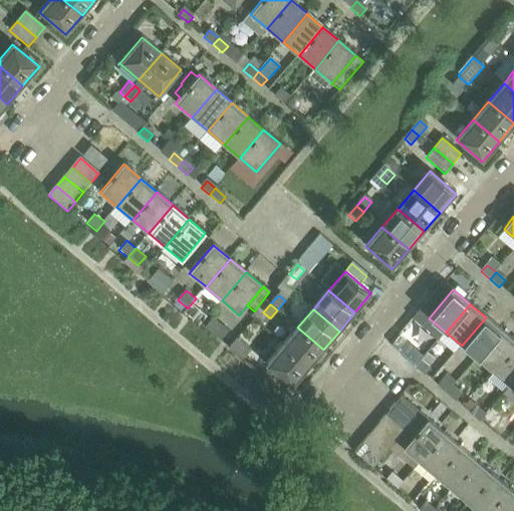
[(502,330),(486,317),(462,345),(478,359),(502,330)]
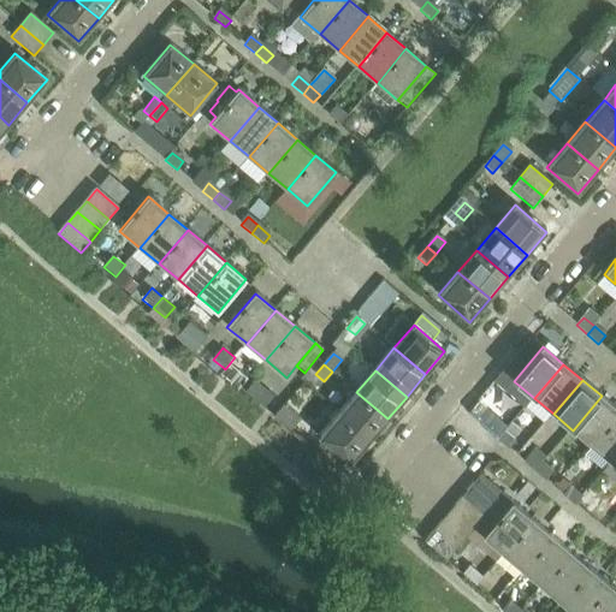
[(272,399),(255,384),(244,397),(261,411),(272,399)]
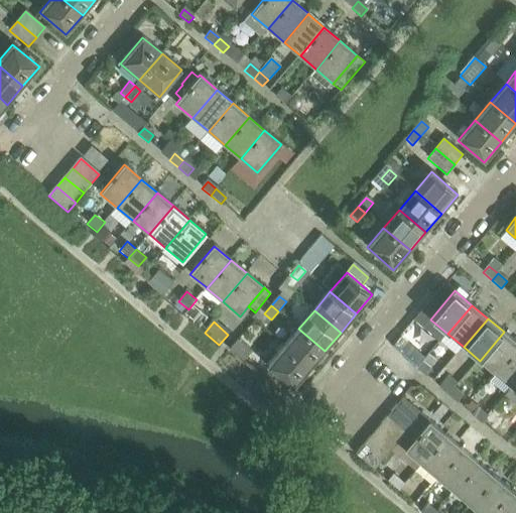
[(325,351),(298,329),(283,347),(309,369),(325,351)]
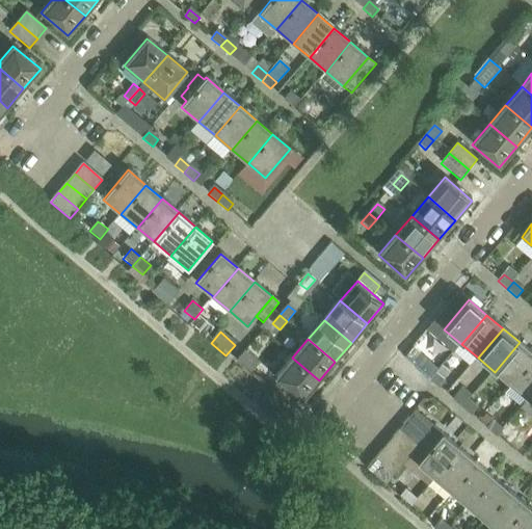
[(531,360),(531,352),(520,342),(495,372),(510,386),(531,360)]
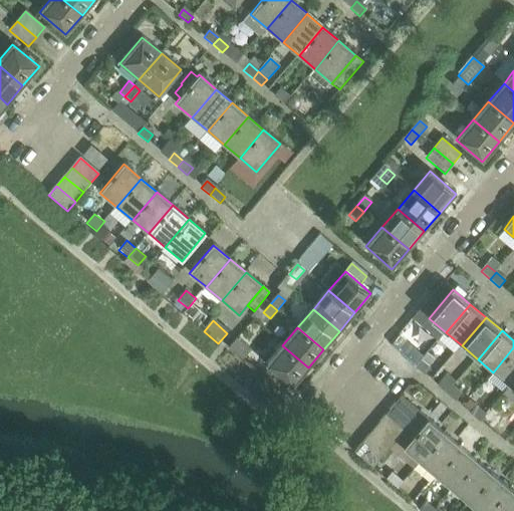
[(252,352),(243,345),(237,339),(229,349),(244,361),(252,352)]
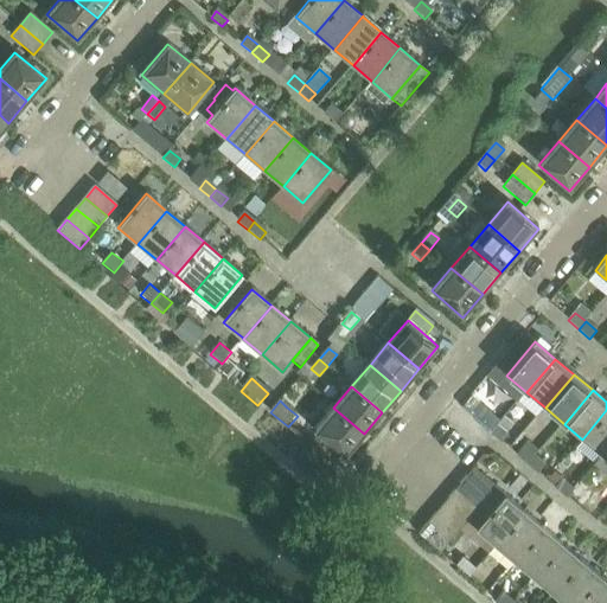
[(467,401),(460,409),(479,425),(486,417),(467,401)]
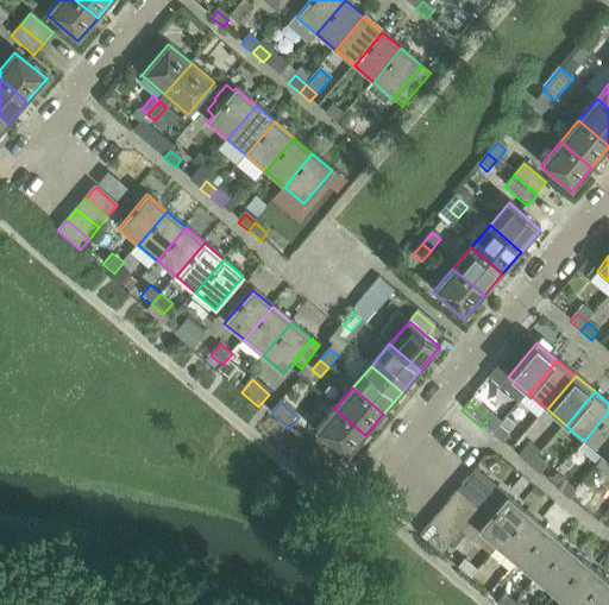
[(365,435),(334,409),(314,432),(346,459),(365,435)]
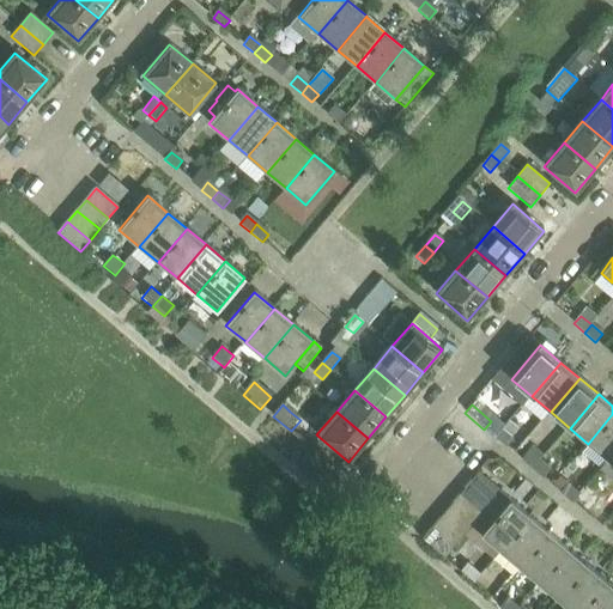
[(612,454),(612,414),(588,444),(607,460),(612,454)]
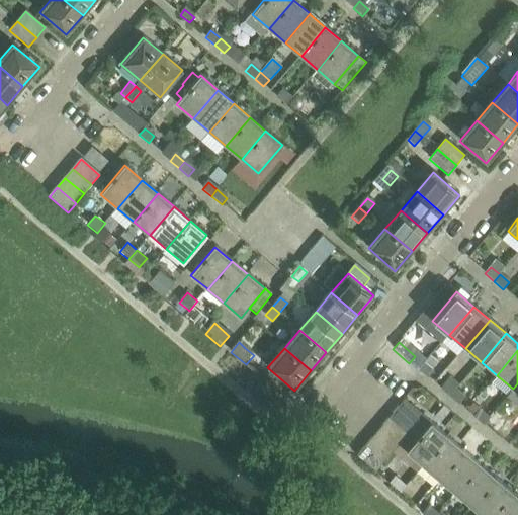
[(415,356),(409,363),(419,371),(425,364),(415,356)]
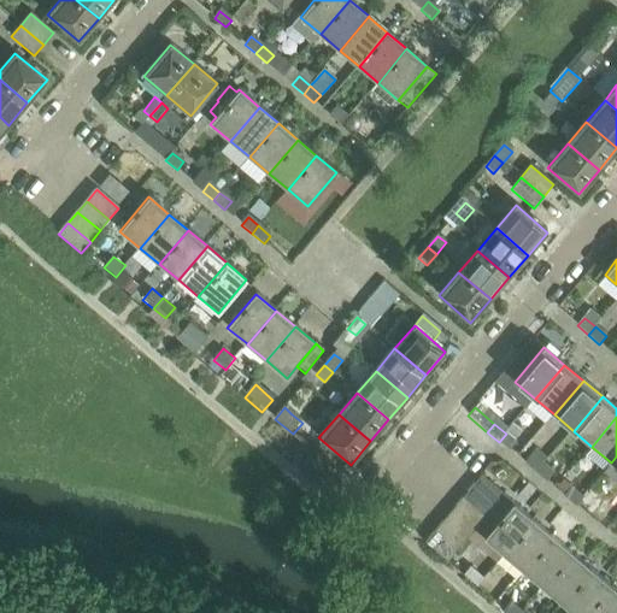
[(506,434),(499,442),(510,451),(517,442),(506,434)]
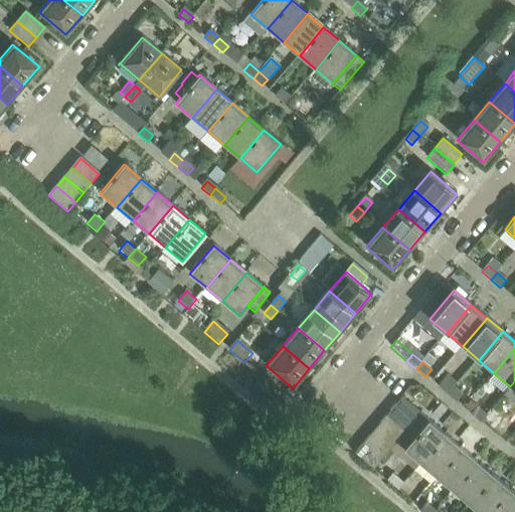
[(444,380),(438,387),(449,395),(454,389),(444,380)]
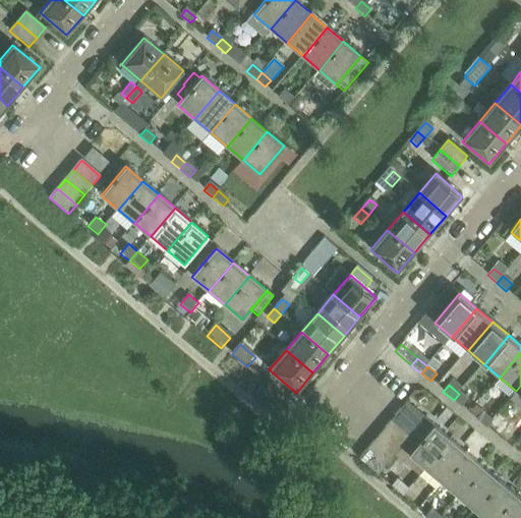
[(459,394),(454,400),(462,407),(467,400),(459,394)]
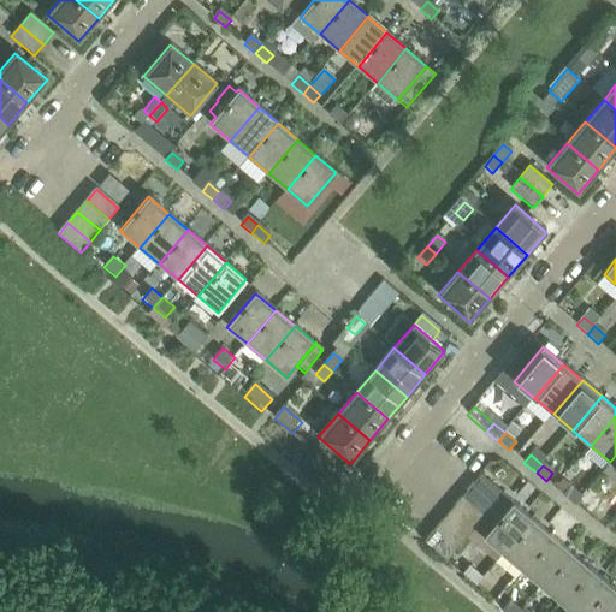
[(569,487),(563,495),(575,505),(581,498),(569,487)]
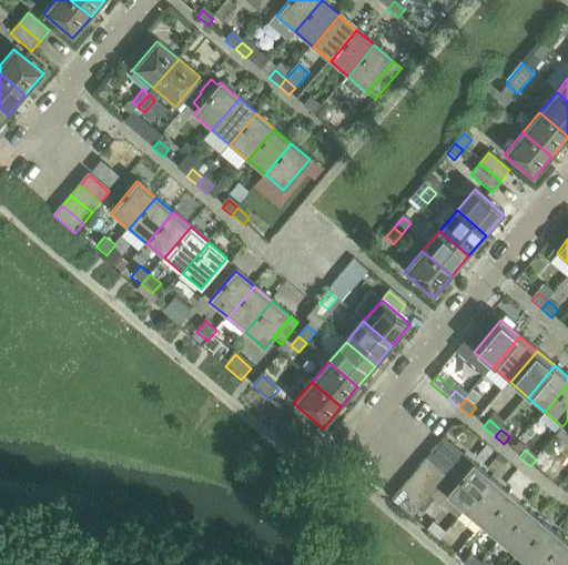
[(426,460),(417,470),(438,488),(447,477),(426,460)]
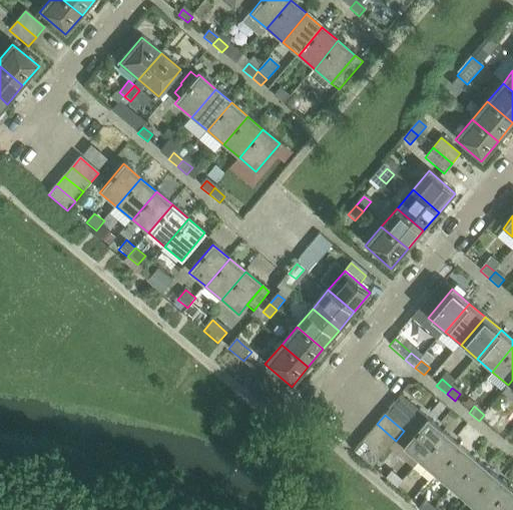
[(493,422),(484,415),(479,421),(487,428),(493,422)]
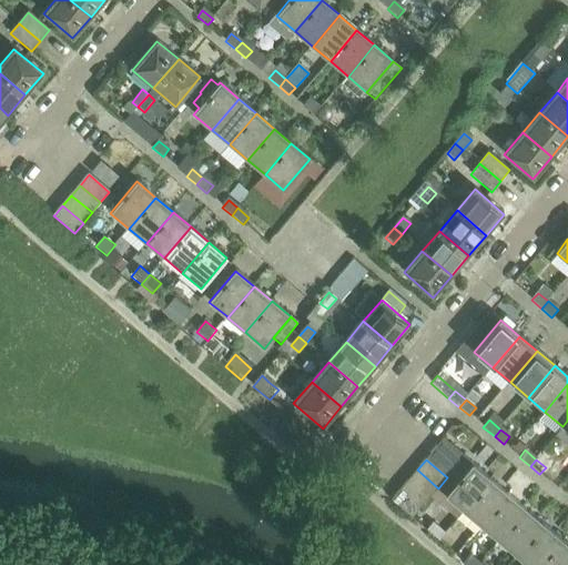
[(446,496),(464,512),(490,481),(473,465),(446,496)]
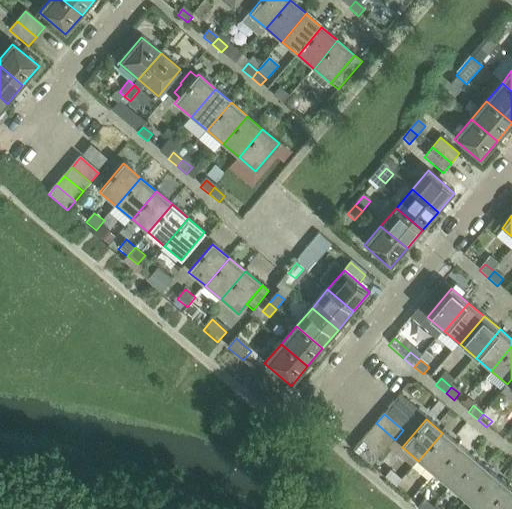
[(376,423),(368,433),(387,449),(395,440),(376,423)]
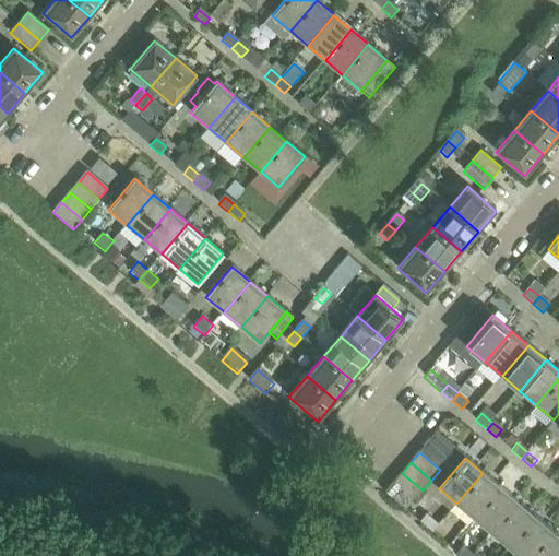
[(546,462),(540,469),(550,476),(558,466),(554,462),(546,462)]
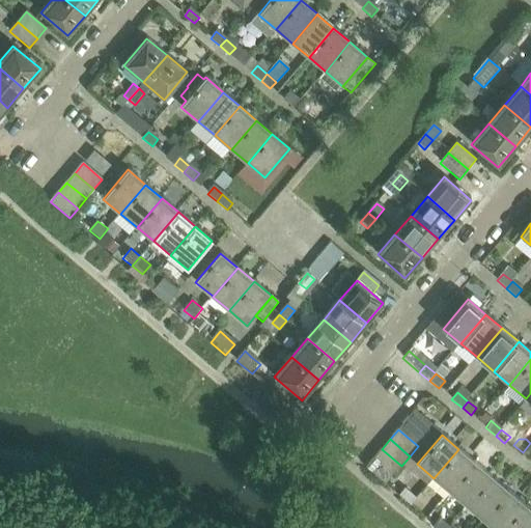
[(382,449),(373,459),(393,475),(401,466),(382,449)]
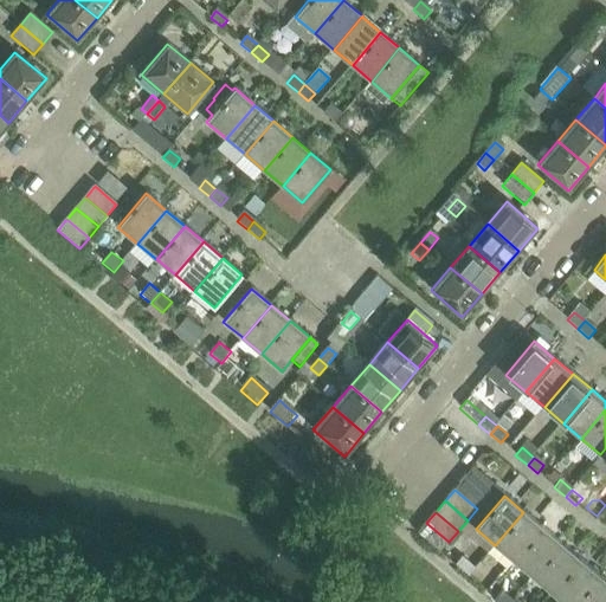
[(542,528),(523,512),(495,545),(514,562),(542,528)]
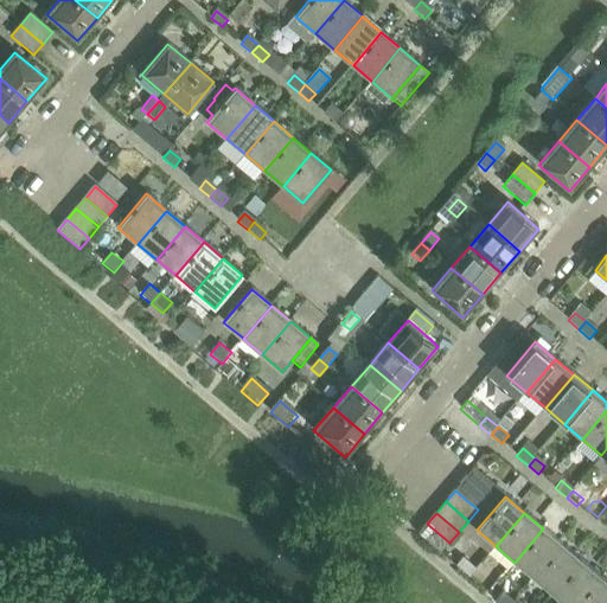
[(427,524),(419,534),(417,534),(440,555),(449,543),(427,524)]
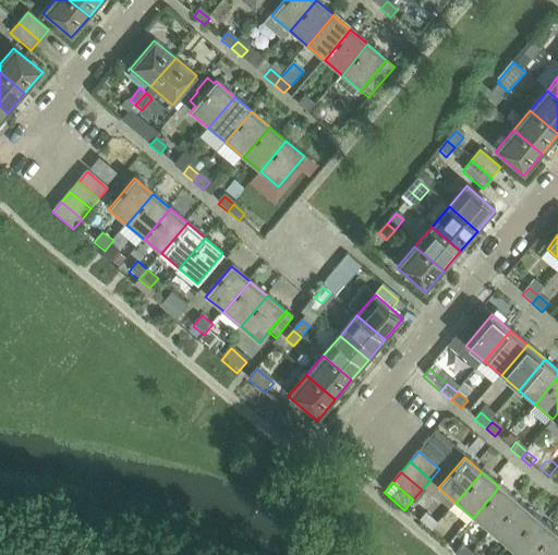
[(517,502),(499,486),(473,518),(490,532),(517,502)]
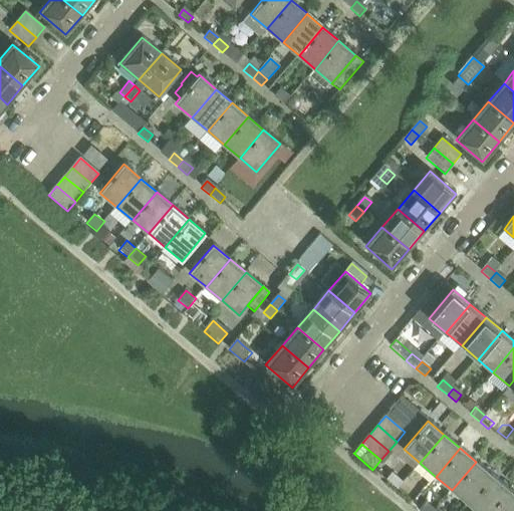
[(492,475),(476,462),(452,490),(468,504),(492,475)]
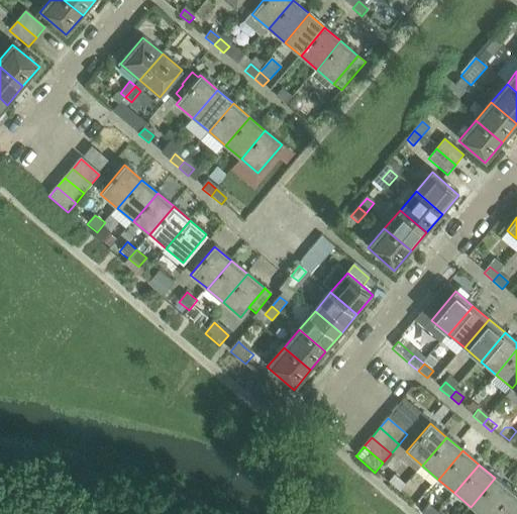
[(492,513),(511,492),(495,478),(471,507),(479,513),(492,513)]
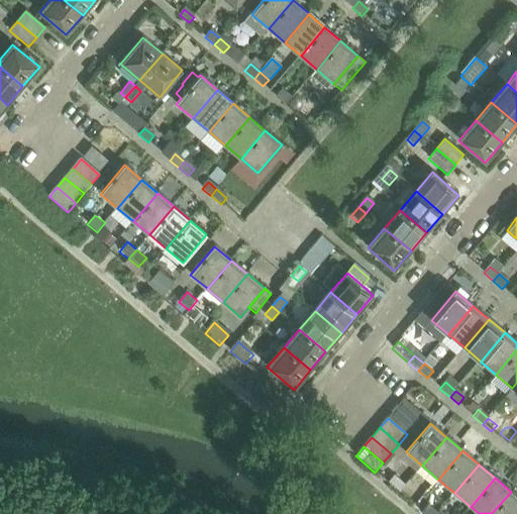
[(516,513),(516,497),(511,492),(492,513),(516,513)]
